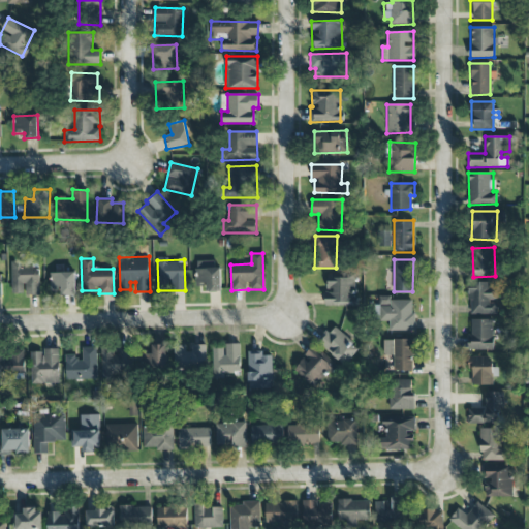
[(219,260),(197,261),(197,292),(219,291),(219,260)]
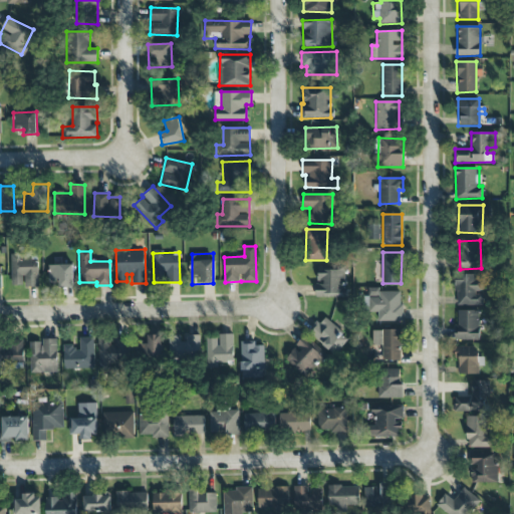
[(21,254),(11,254),(12,286),(38,285),(37,259),(21,259),(21,254)]
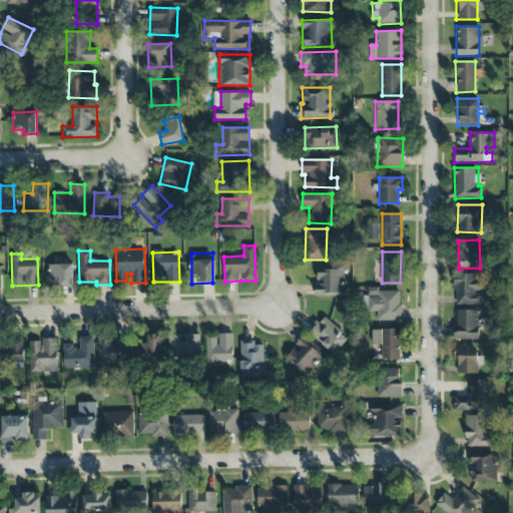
[(72,264),(48,265),(49,287),(73,286),(72,264)]
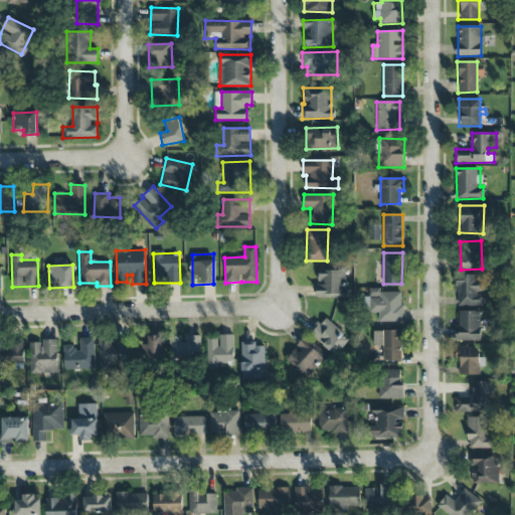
[(317,297),(345,298),(346,271),(318,270),(317,297)]
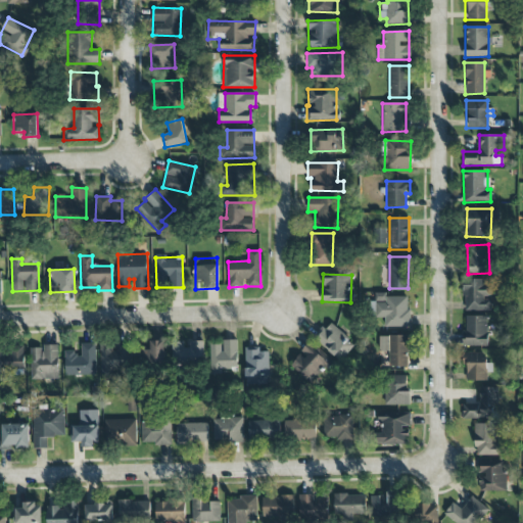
[(491,311),(490,286),(484,286),(484,279),(464,279),(464,311),(491,311)]
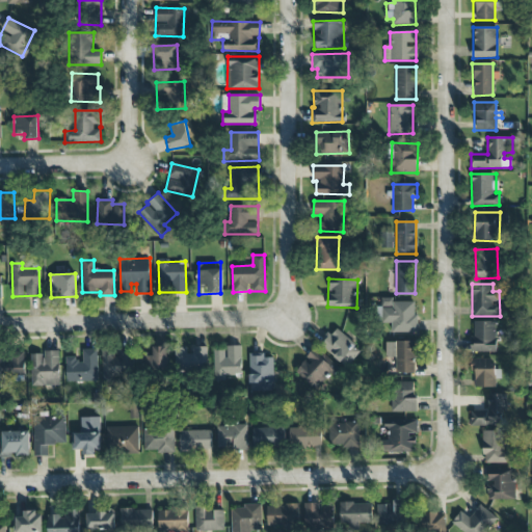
[(416,333),(416,300),(382,300),(382,323),(392,323),(392,333),(416,333)]
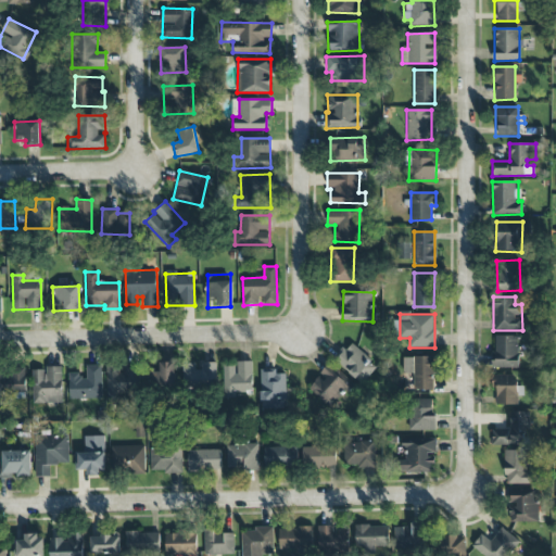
[(518,367),(518,336),(493,336),(494,368),(518,367)]
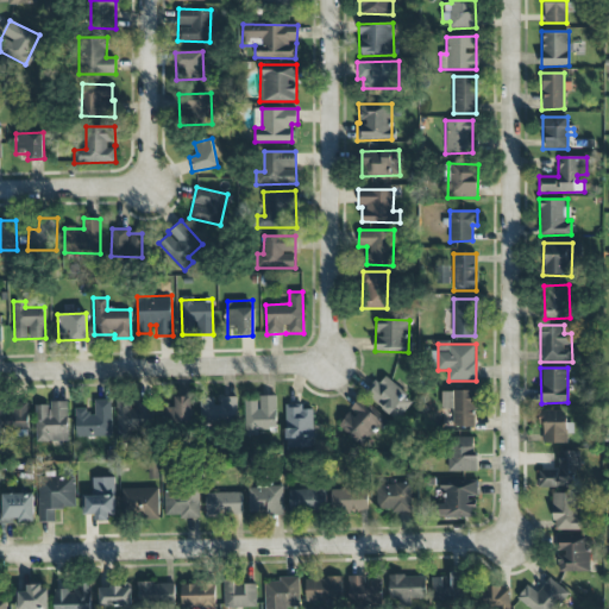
[(399,420),(413,400),(381,376),(365,396),(399,420)]
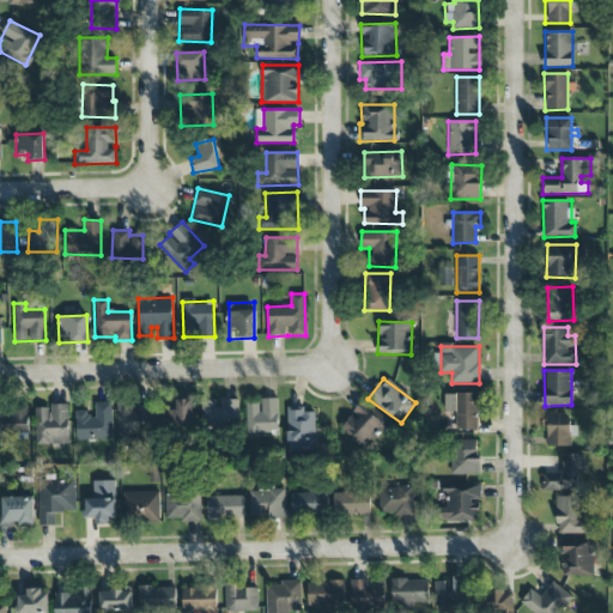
[(479,429),(479,393),(445,393),(444,429),(479,429)]
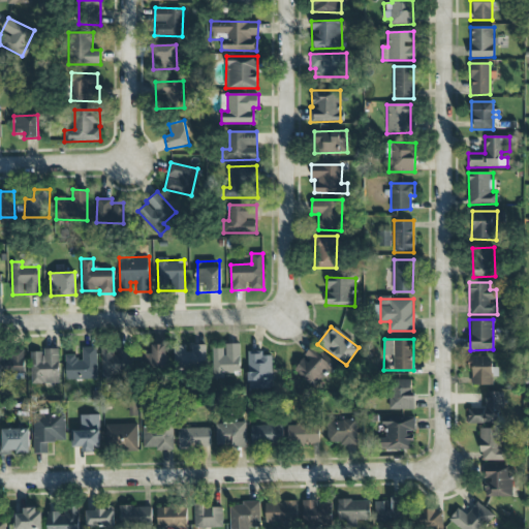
[(166,344),(152,345),(152,353),(139,353),(141,368),(166,367),(166,344)]
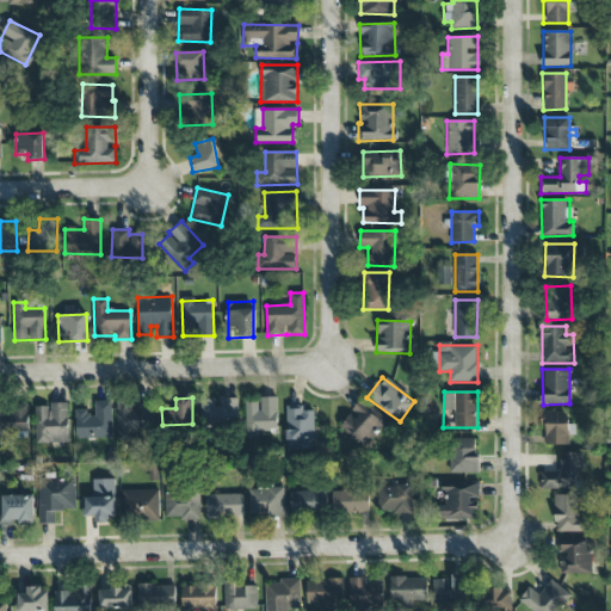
[(238,397),(218,399),(218,423),(238,421),(238,397)]
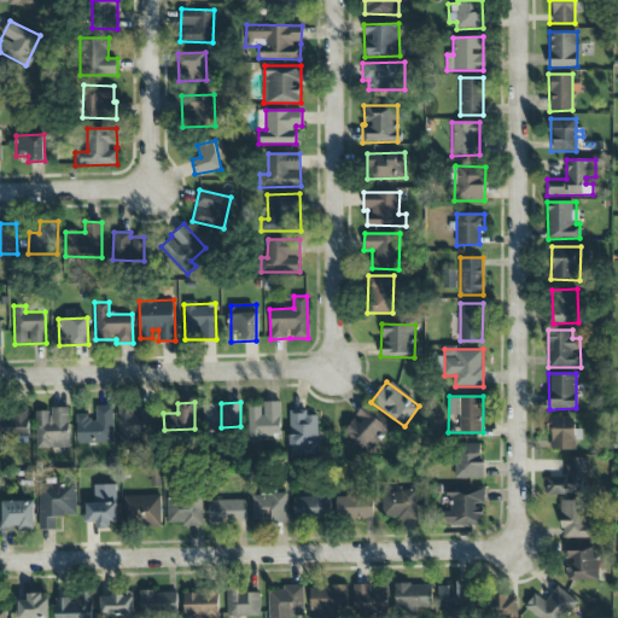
[(280,437),(281,402),(264,402),(263,408),(248,408),(248,442),(261,442),(261,437),(280,437)]
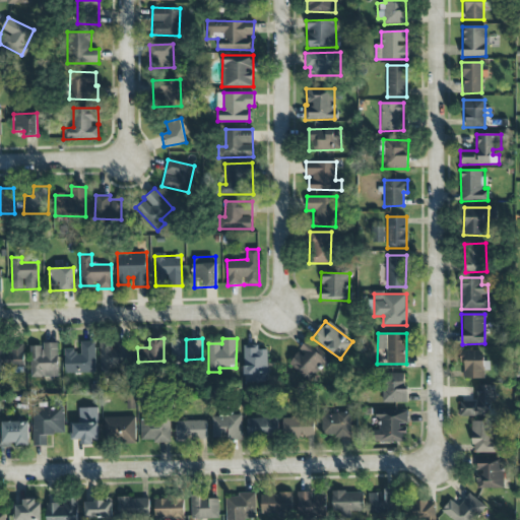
[(169,340),(170,362),(184,362),(183,339),(169,340)]
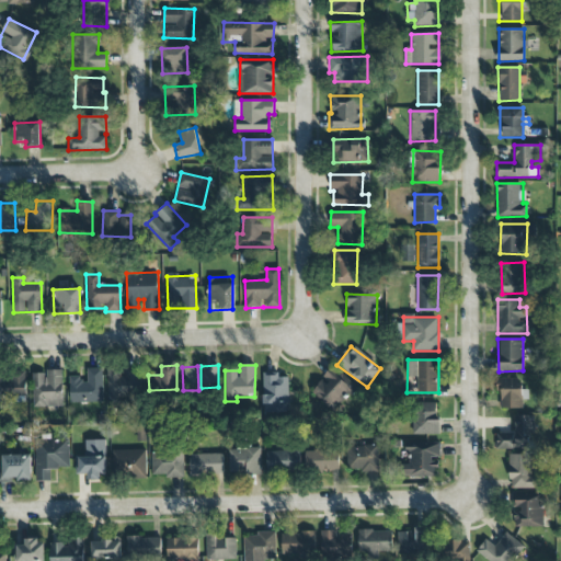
[(69,402),(102,402),(102,368),(84,368),(84,376),(69,376),(69,402)]
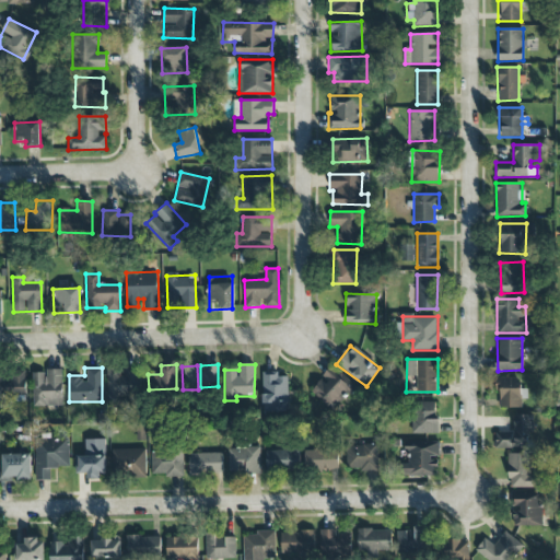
[(107,369),(108,408),(120,408),(119,397),(138,396),(137,369),(123,369),(107,369)]
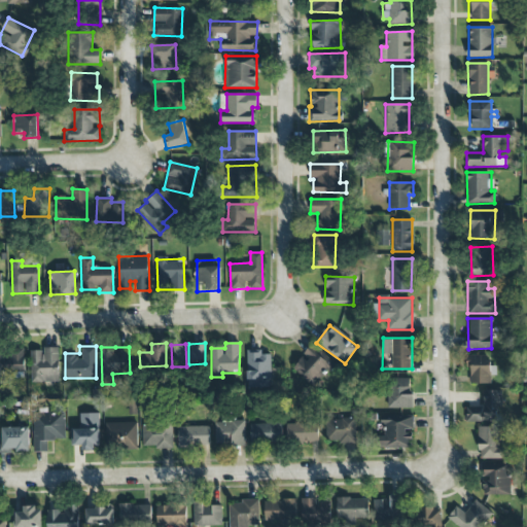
[(313,387),(331,366),(311,347),(291,369),(313,387)]
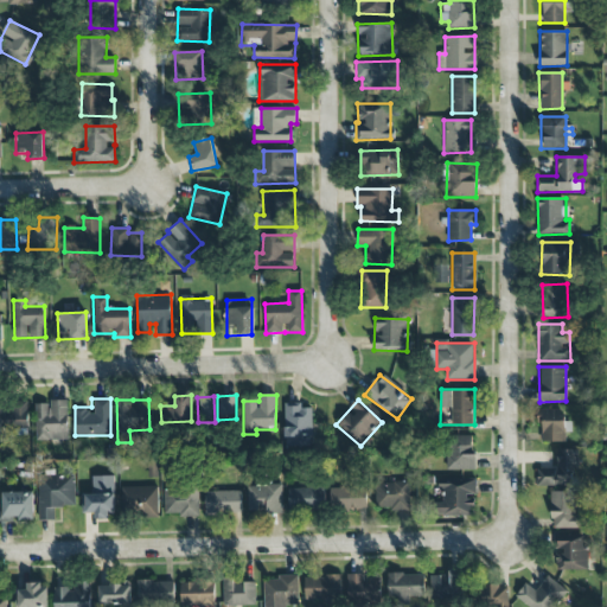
[(27,401),(0,401),(0,441),(10,441),(10,435),(29,434),(27,401)]
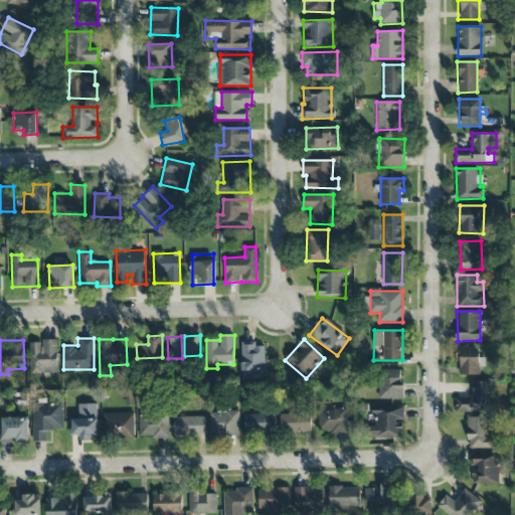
[(30,373),(57,372),(56,340),(29,341),(30,373)]
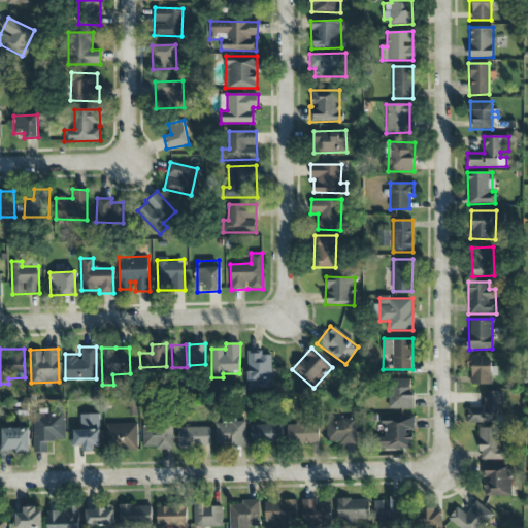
[(271,355),(262,355),(262,351),(248,351),(248,388),(272,388),(271,355)]
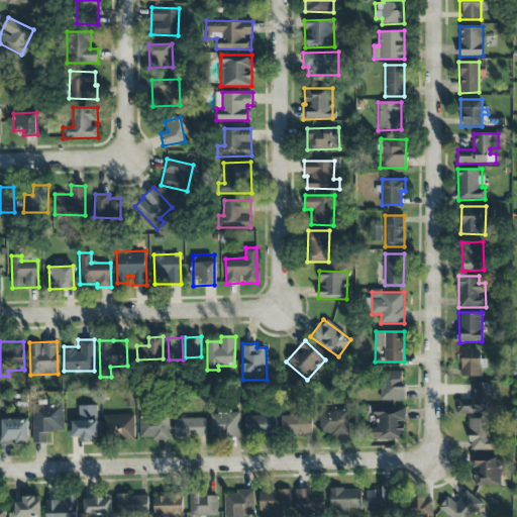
[(479,348),(458,348),(459,377),(482,376),(482,368),(487,368),(487,359),(480,359),(479,348)]
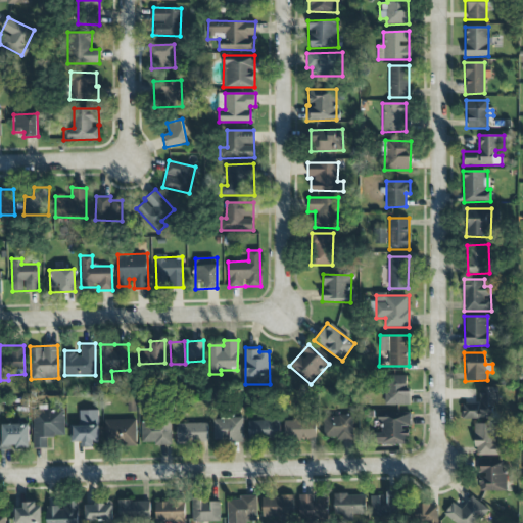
[(408,375),(384,376),(385,406),(409,405),(408,375)]
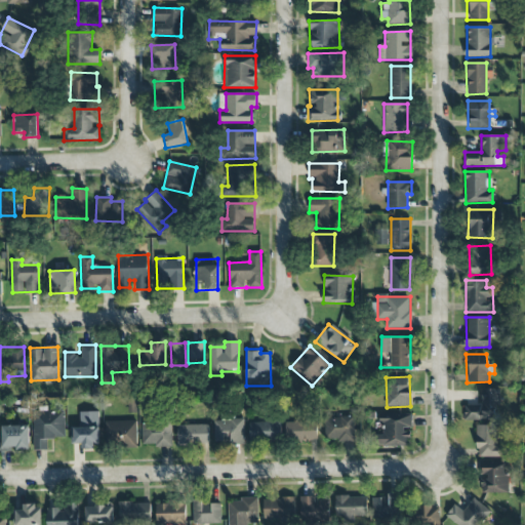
[(499,389),(481,390),(482,405),(463,406),(463,420),(500,419),(499,389)]
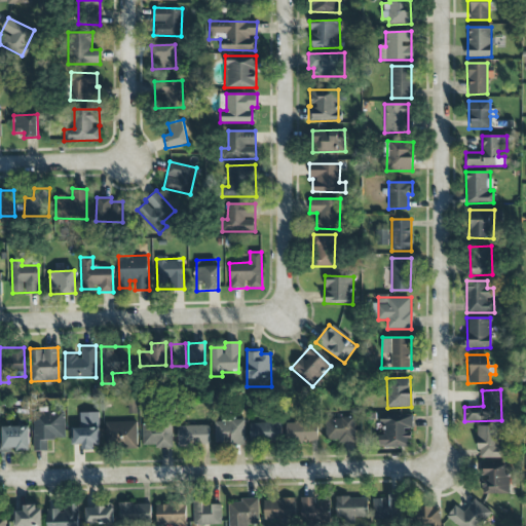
[(64,412),(33,413),(34,451),(47,451),(47,440),(65,439),(64,412)]
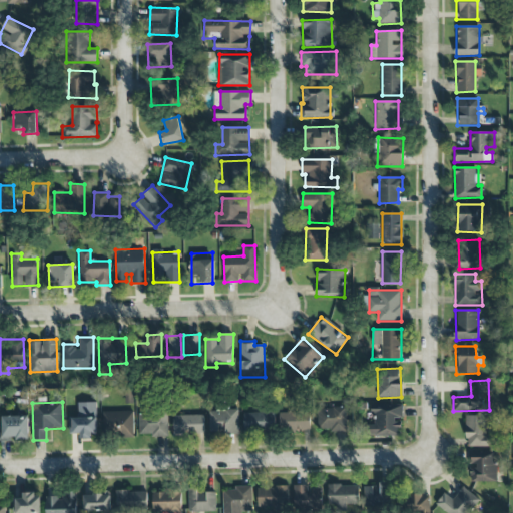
[(96,402),(77,403),(77,417),(71,417),(71,433),(80,433),(80,438),(97,438),(96,402)]
